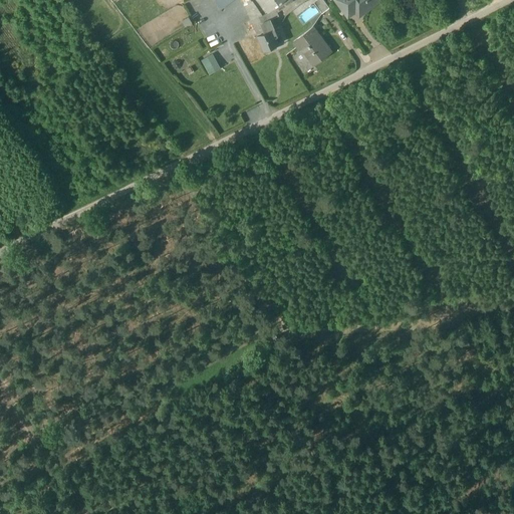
[(253,0),(244,4),(251,18),(262,14),(253,0)]
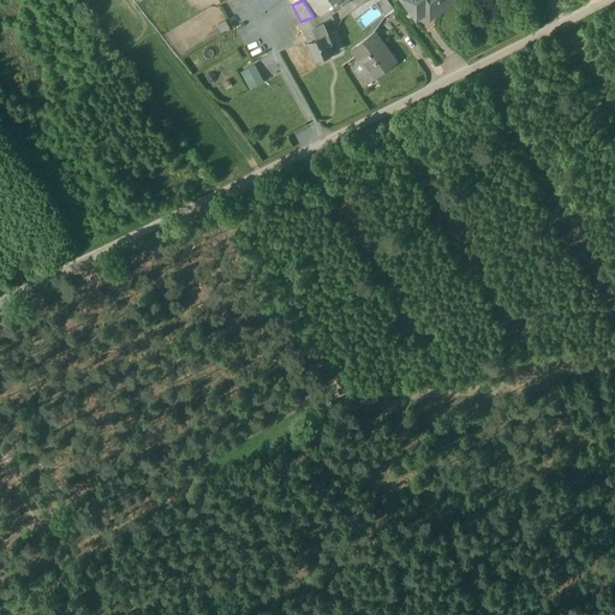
[(339,0),(302,0),(303,0),(314,17),(322,13),(329,7),(339,0)]
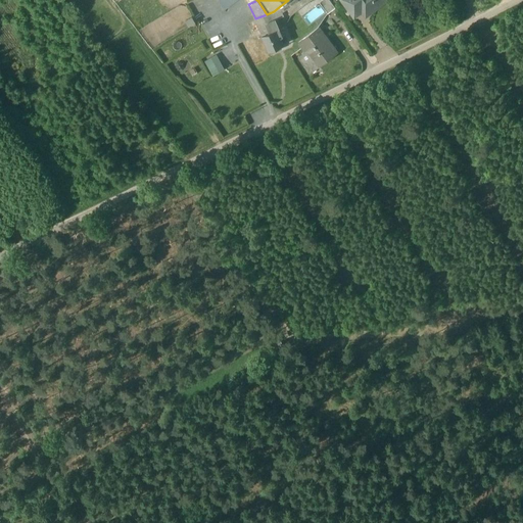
[(335,7),(330,0),(322,0),(320,2),(328,12),(335,7)]
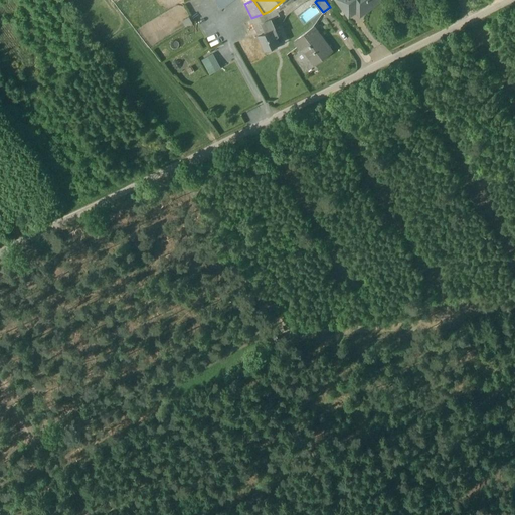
[(356,8),(350,0),(338,0),(339,0),(349,14),(356,8)]
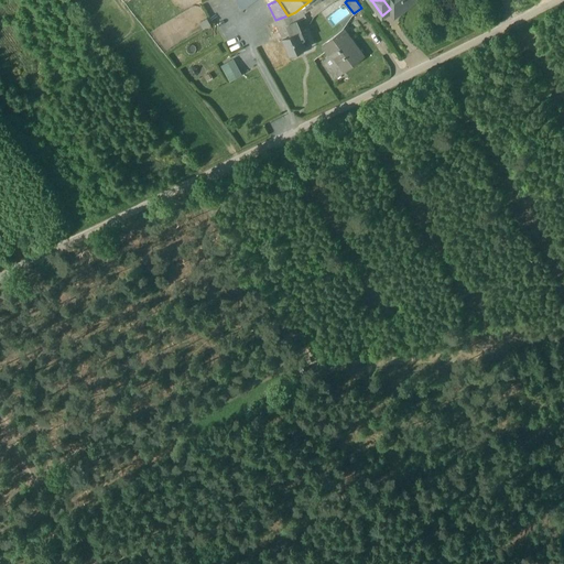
[(383,0),(390,9),(391,10),(394,7),(396,8),(400,8),(403,6),(404,7),(413,1),(412,0),(383,0)]
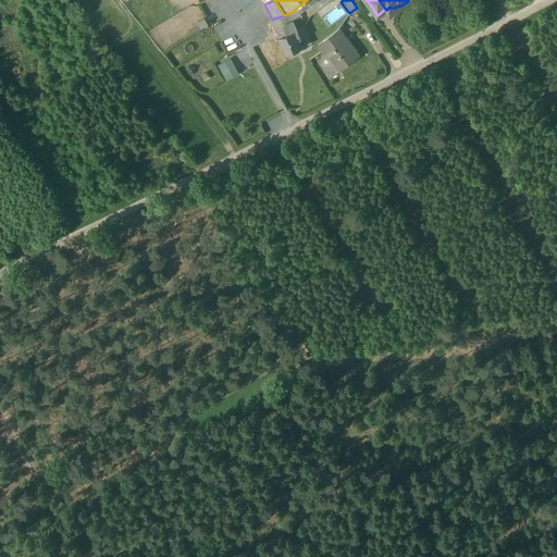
[(284,15),(272,20),(286,53),(287,52),(288,56),(302,50),(300,47),(302,46),(299,39),(301,38),(298,29),(300,28),(299,25),(296,26),(294,20),(302,16),(298,7),(292,12),(284,15)]
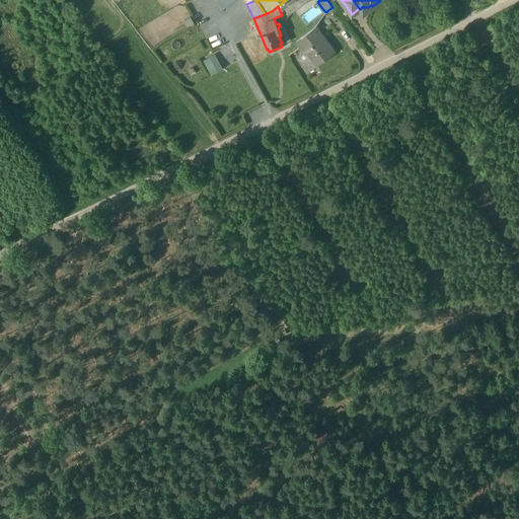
[(335,51),(316,25),(297,41),(304,51),(315,66),(335,51)]
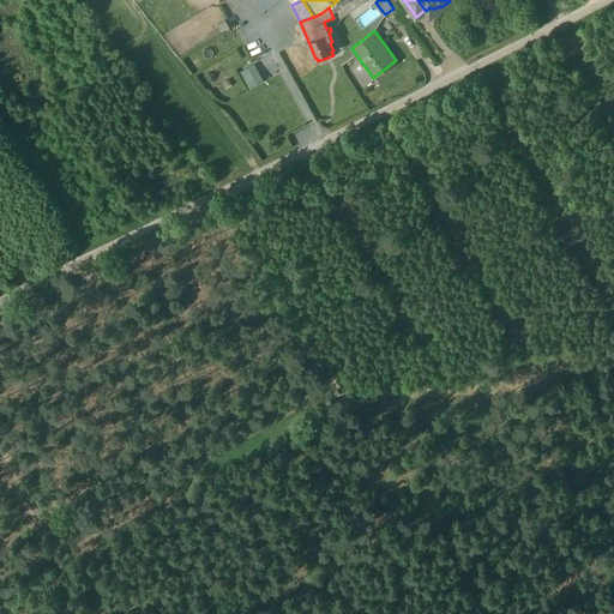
[(309,49),(292,56),(298,70),(314,61),(309,49)]
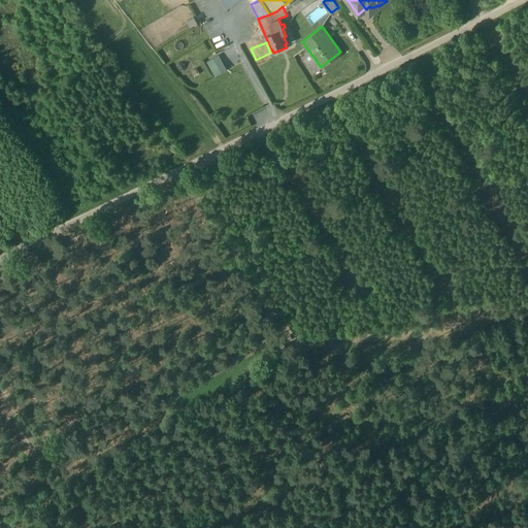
[(321,67),(309,52),(303,56),(315,71),(321,67)]
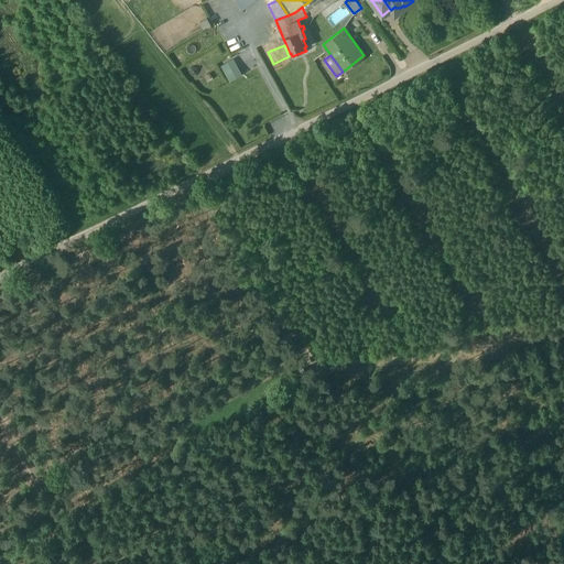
[(230,80),(243,74),(235,57),(221,64),(230,80)]
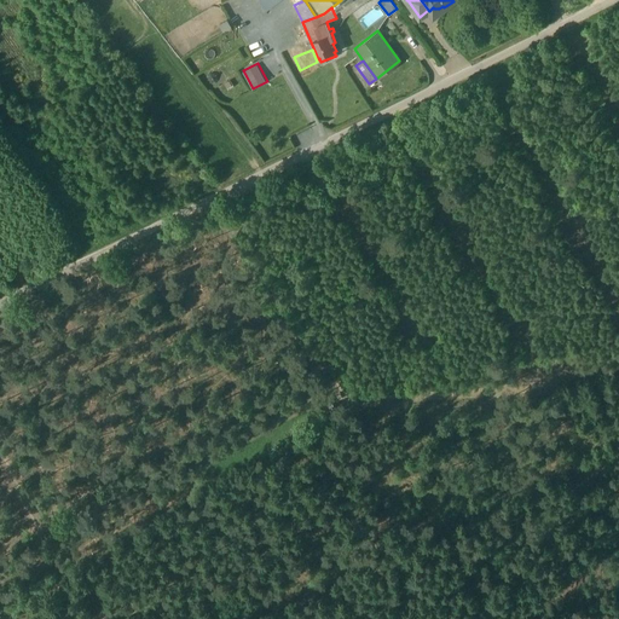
All buildings are outlined.
